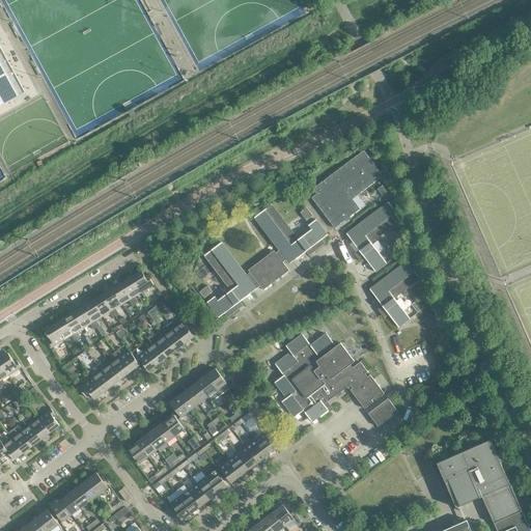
[(0,106),(26,92),(0,46),(0,106)]
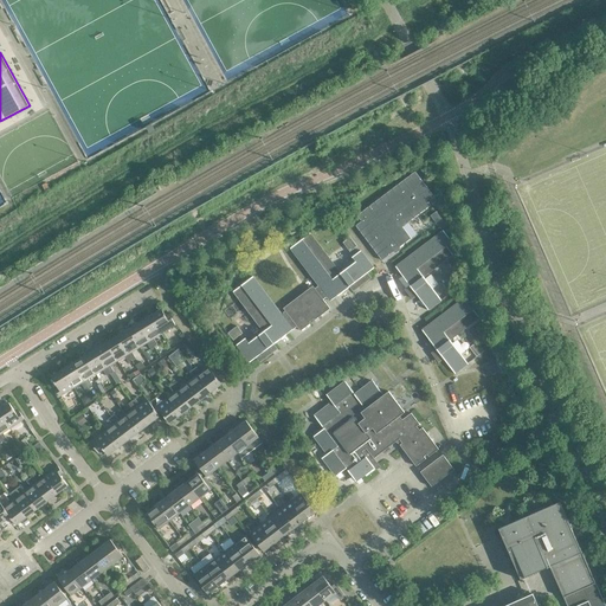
[(359,216),(362,221),(358,226),(384,260),(412,239),(404,227),(438,201),(417,172),(359,216)]
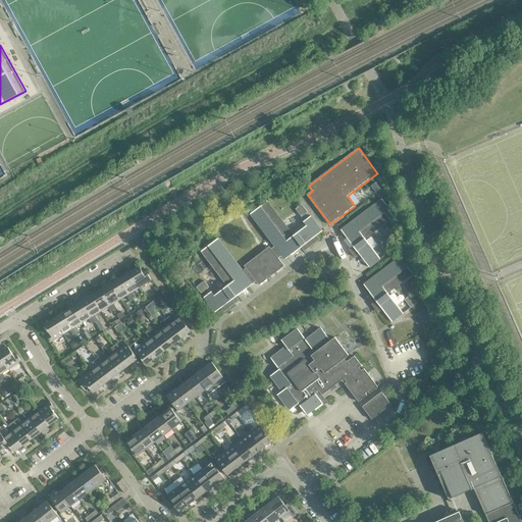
[(376,183),(371,186),(376,193),(381,189),(376,183)]
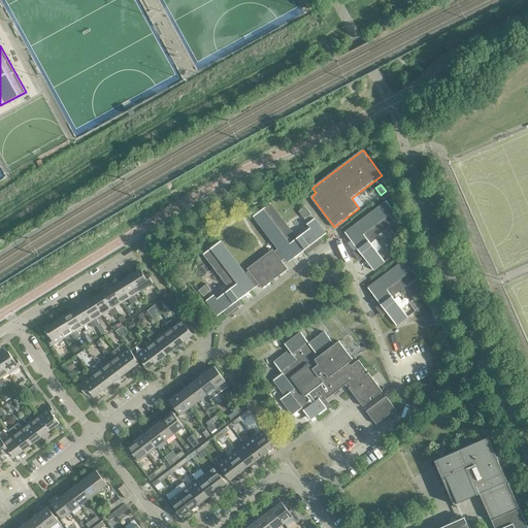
[(355,231),(348,236),(360,253),(357,256),(359,260),(363,257),(373,270),(385,262),(369,241),(395,222),(390,215),(394,211),(386,201),(352,227),(355,231)]
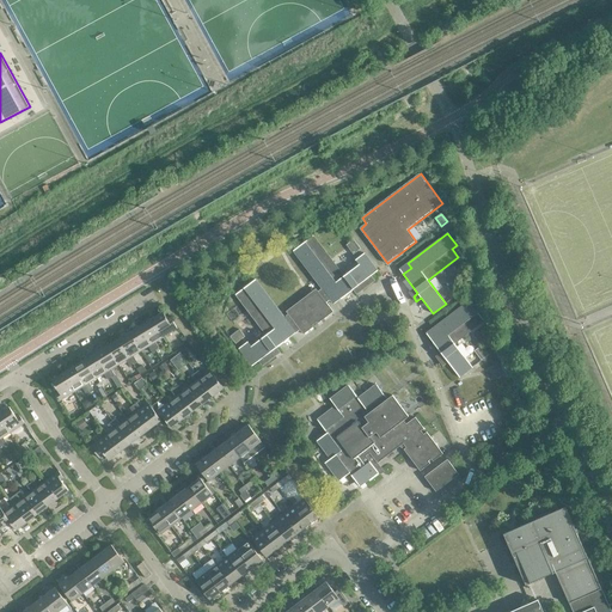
[(248,342),(239,348),(252,366),(259,361),(263,366),(275,355),(271,352),(300,330),(304,334),(314,326),(312,324),(314,323),(316,322),(317,324),(334,312),(326,303),(335,295),(338,300),(357,286),(361,291),(374,281),(371,276),(378,270),(365,252),(355,259),(359,264),(343,276),(313,236),(293,250),(322,288),(318,292),(316,288),(298,303),(286,311),(288,314),(285,317),(256,279),(236,294),(265,335),(251,346),(248,342)]
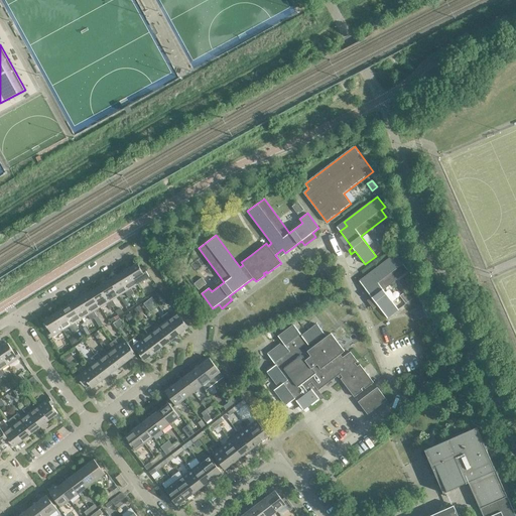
[(299,204),(291,210),(296,216),(303,210),(299,204)]
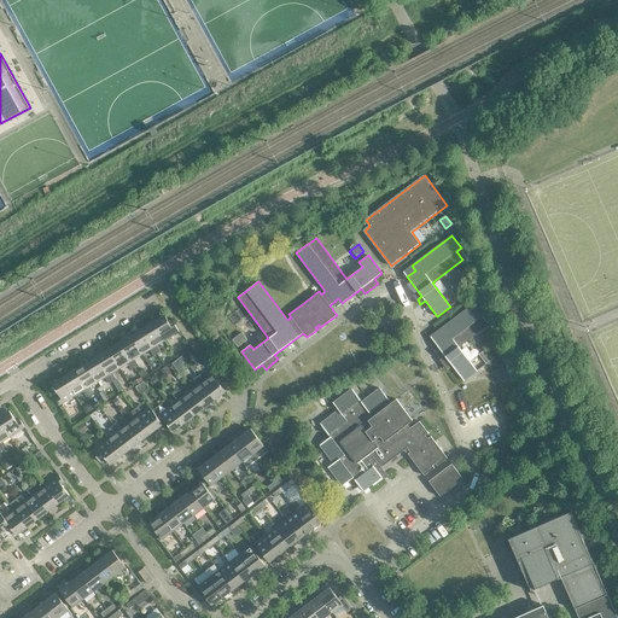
[(452,290),(459,299),(466,293),(459,284),(452,290)]
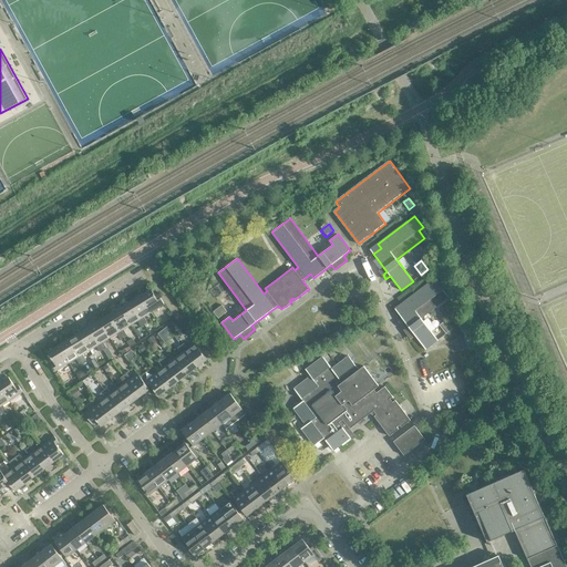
[(405,307),(398,313),(412,331),(408,334),(411,339),(414,336),(425,350),(437,340),(421,318),(449,297),(443,290),(447,286),(440,275),(402,303),(405,307)]
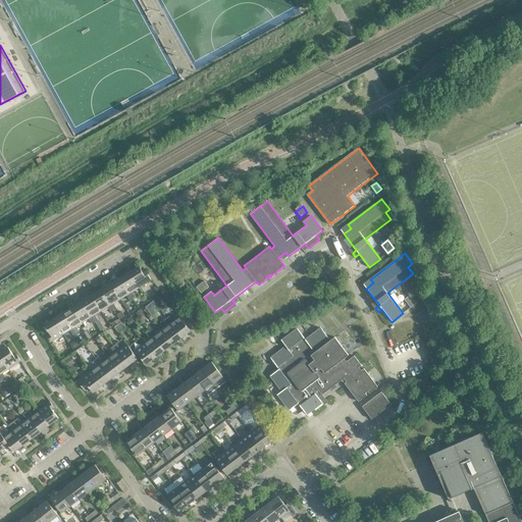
[(139,266),(129,272),(139,288),(151,280),(148,274),(145,276),(139,266)]
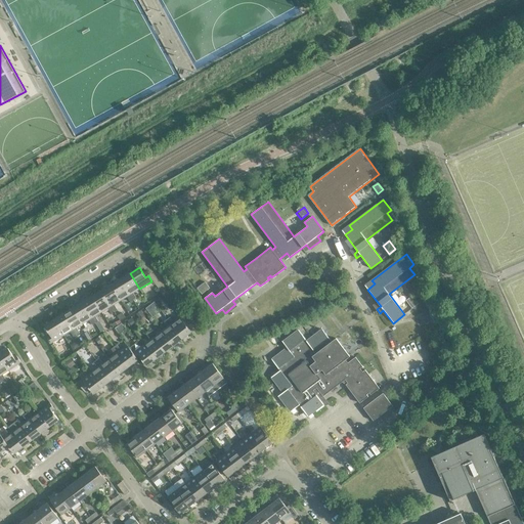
[(139,289),(130,273),(120,278),(133,300),(136,298),(133,293),(139,289)]
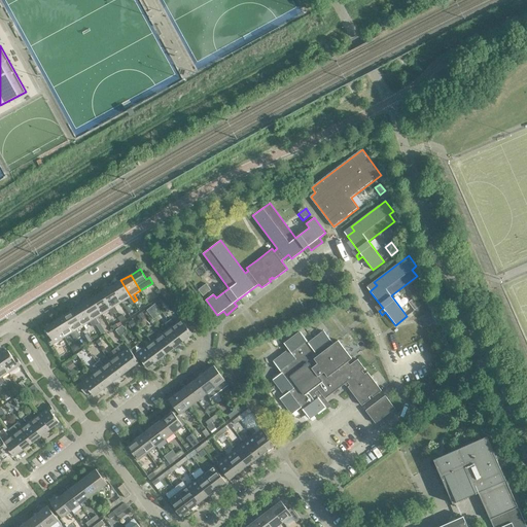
[(134,302),(120,280),(111,286),(121,302),(128,299),(131,304),(134,302)]
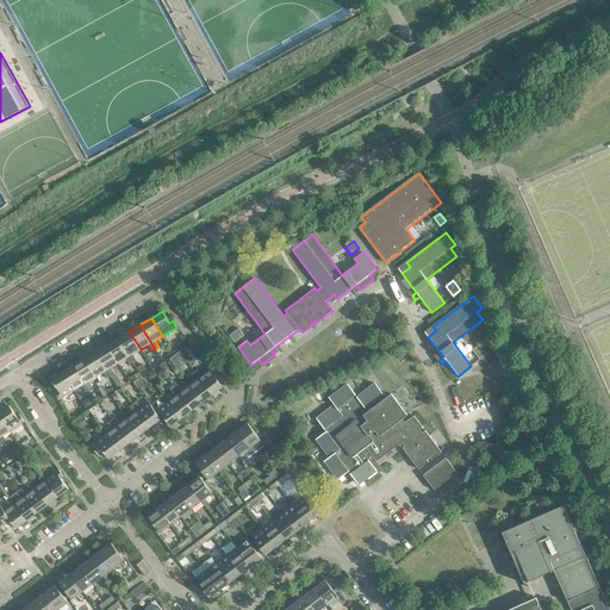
[(238,328),(230,335),(235,342),(244,335),(238,328)]
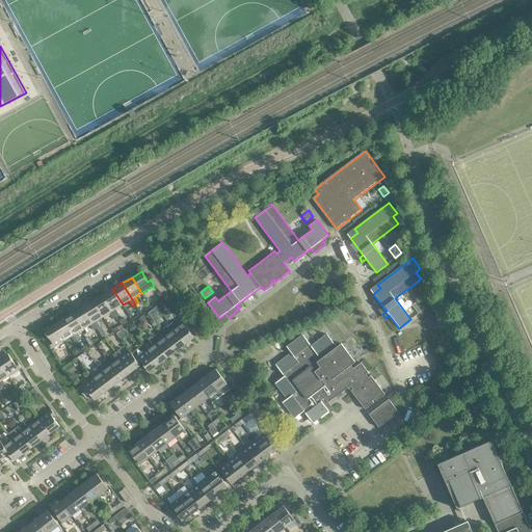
[(123,304),(112,289),(103,295),(116,316),(120,314),(115,309),(123,304)]
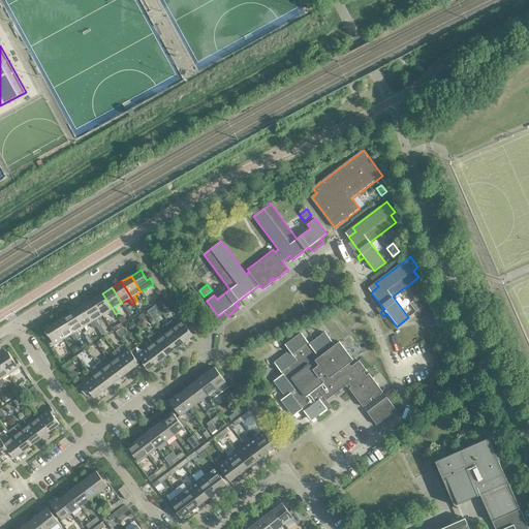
[(116,314),(102,293),(93,299),(102,315),(109,311),(113,316),(116,314)]
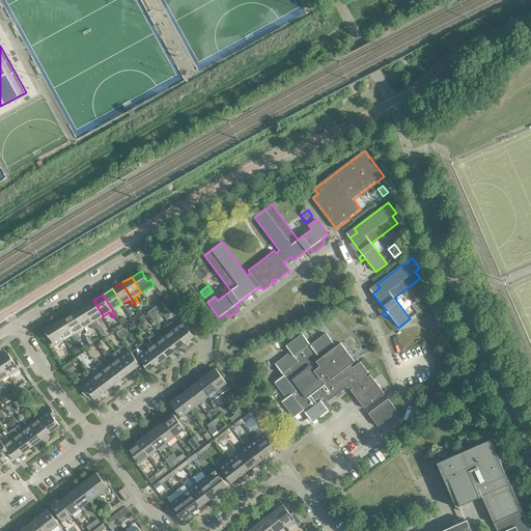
[(103,316),(93,300),(83,306),(96,328),(100,326),(96,320),(103,316)]
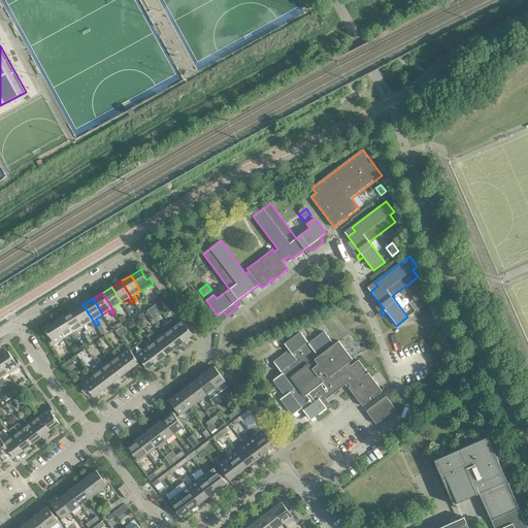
[(422,306),(416,298),(409,302),(416,310),(422,306)]
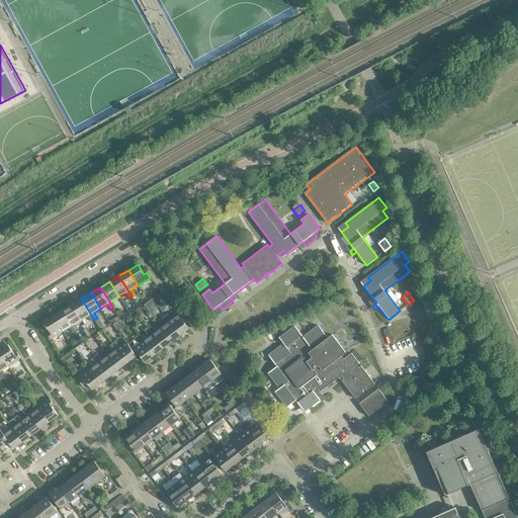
[(94,320),(81,298),(72,305),(82,320),(88,316),(91,322),(94,320)]
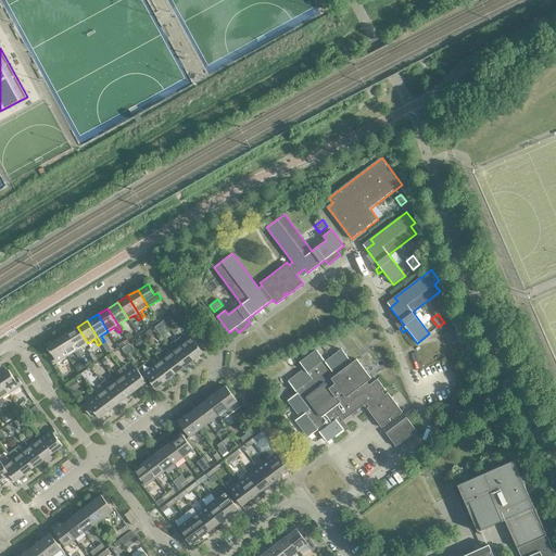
[(158,331),(164,326),(161,321),(154,327),(158,331)]
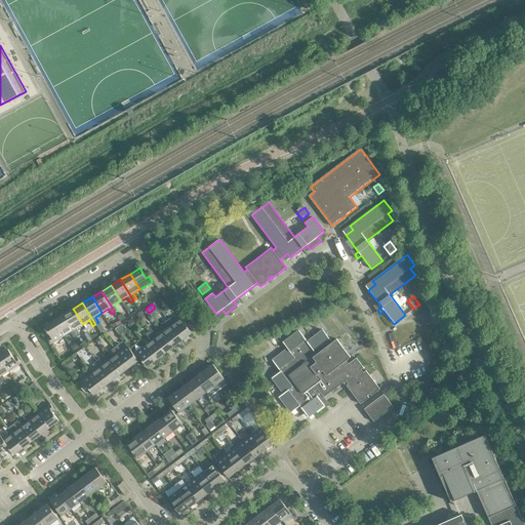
[(83,324),(73,309),(64,314),(77,335),(80,333),(76,328),(83,324)]
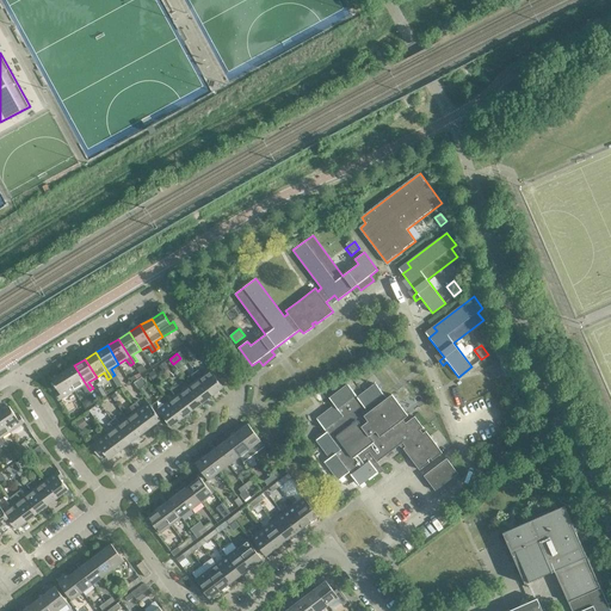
[(510,372),(506,360),(497,364),(501,376),(510,372)]
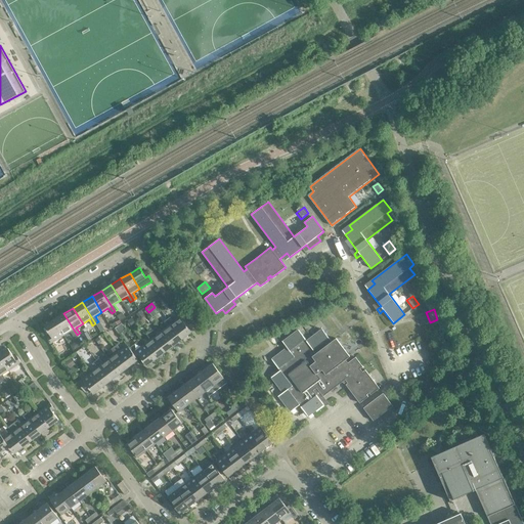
[(136,314),(140,320),(146,316),(142,310),(136,314)]
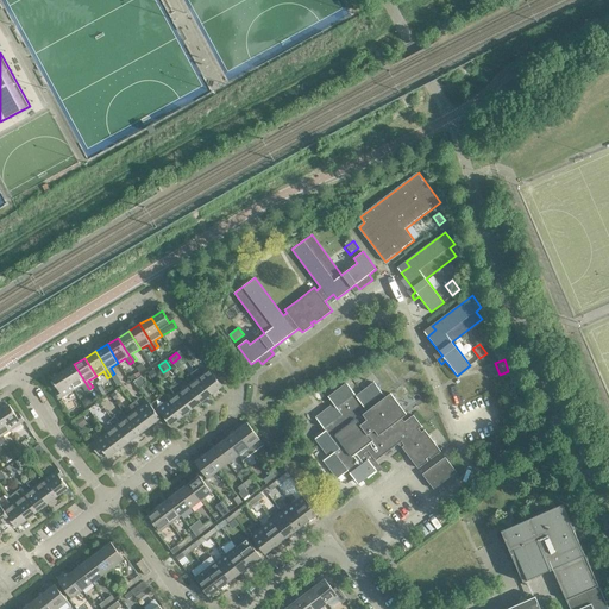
[(143,362),(136,365),(140,371),(146,368),(143,362)]
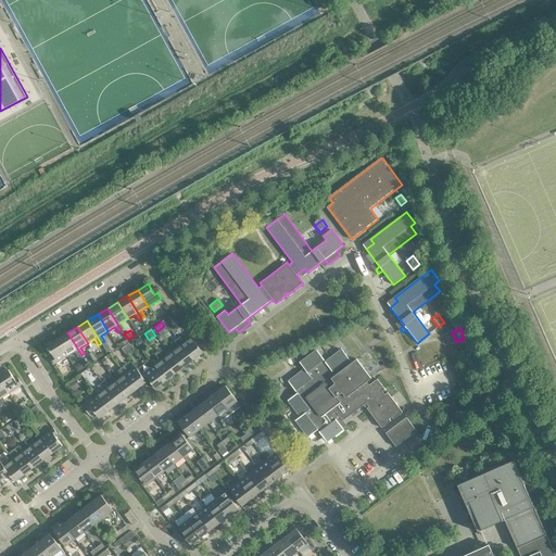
[(81,355),(67,332),(58,339),(67,355),(74,352),(78,357),(81,355)]
